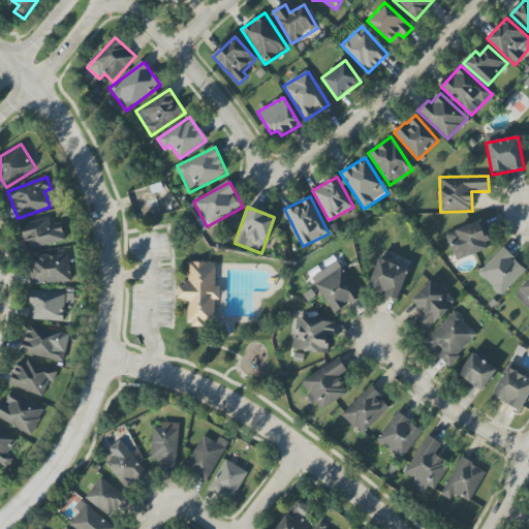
[(26,250),(65,241),(61,222),(50,225),(48,218),(20,224),(26,250)]
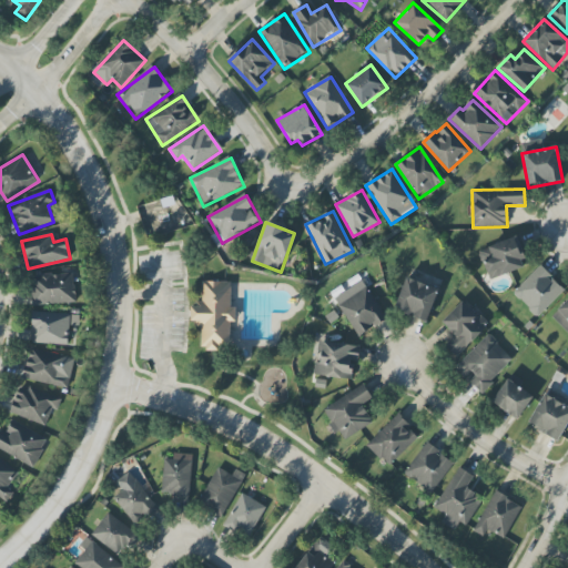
[(527,269),(519,237),(480,247),(488,279),(527,269)]
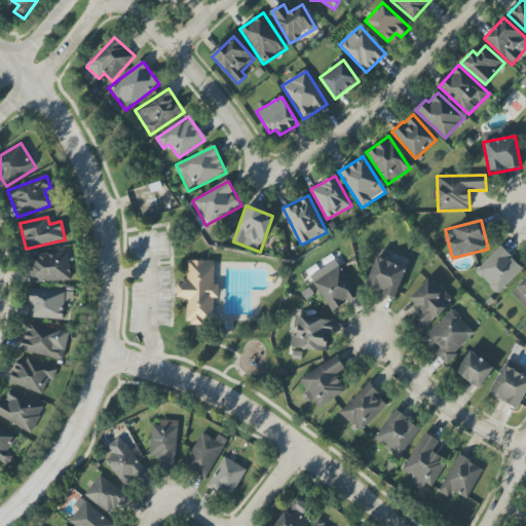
[(523,268),(499,246),(475,272),(498,294),(523,268)]
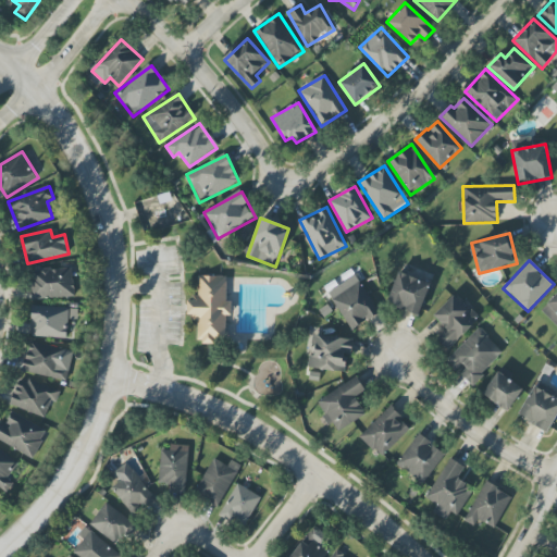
[(32,301),(74,296),(71,267),(28,272),(32,301)]
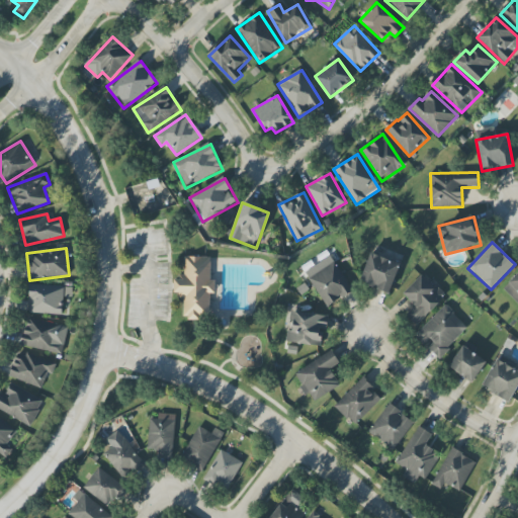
[(390,293),(401,264),(370,253),(360,282),(390,293)]
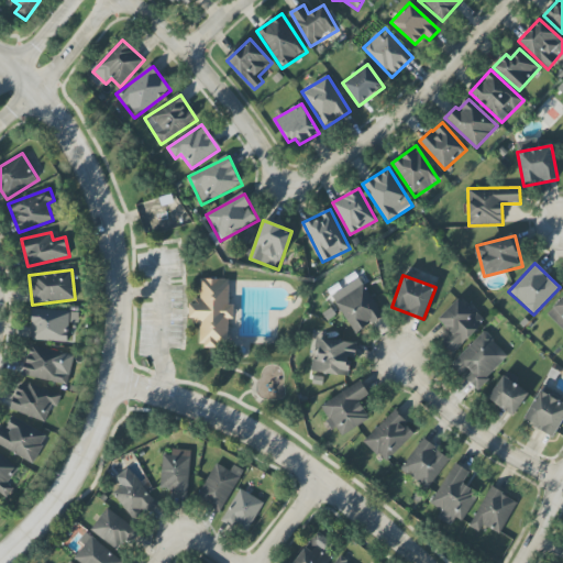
[(384,316),(359,278),(331,297),(356,334),(384,316)]
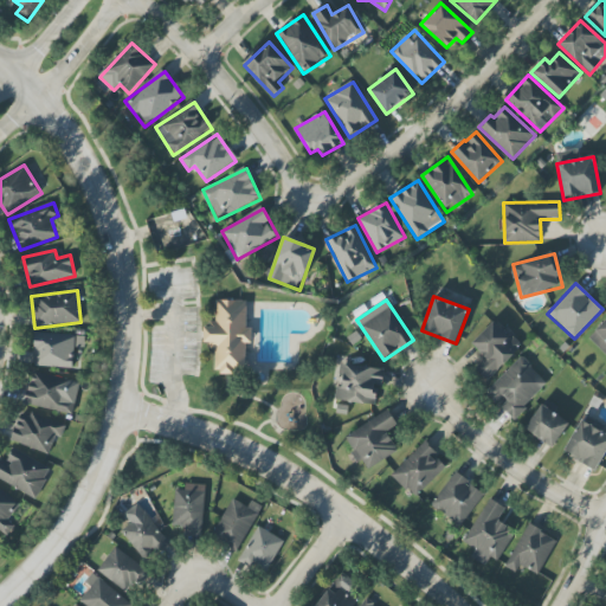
[(223,305),(247,305),(251,374),(226,375),(223,305)]
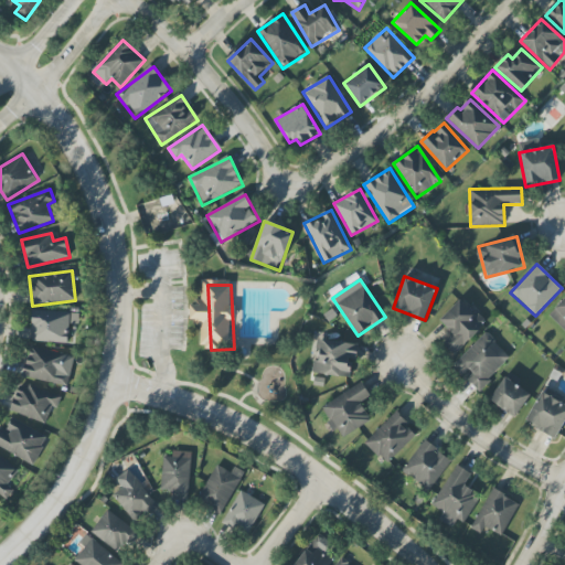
[(564,298),(548,313),(564,332),(564,298)]
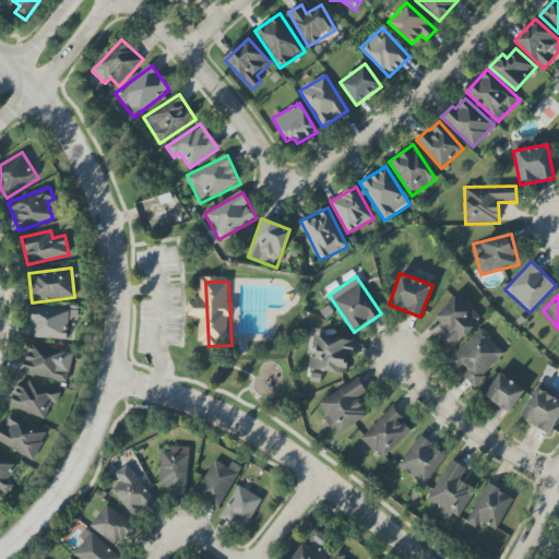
[(448,330),(438,341),(450,352),(480,320),(455,296),(435,318),(448,330)]
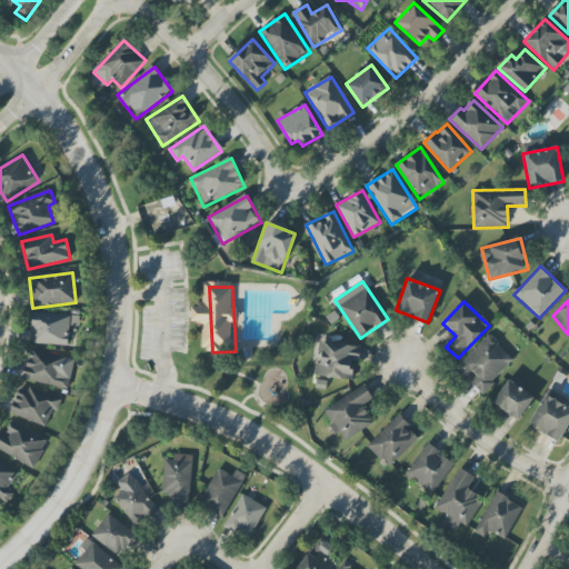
[(31,346),(72,346),(72,326),(79,326),(79,315),(32,313),(31,346)]
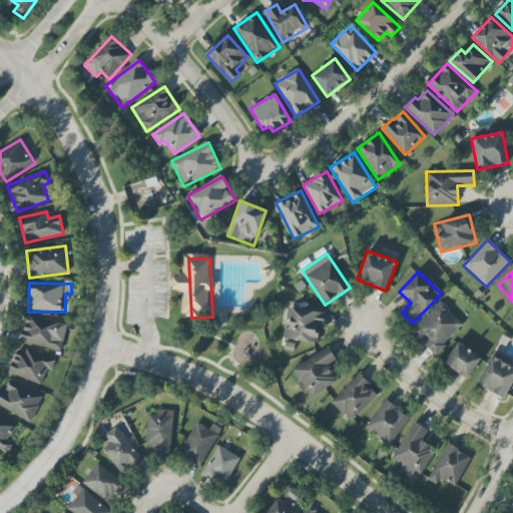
[(464,326),(441,303),(411,333),(422,343),(434,355),(464,326)]
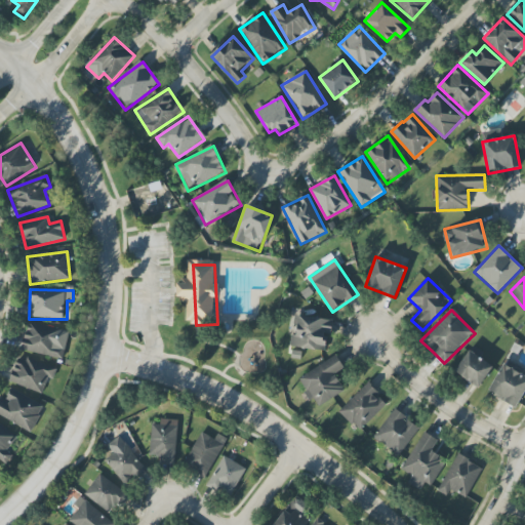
[(331,334),(333,320),(299,315),(296,335),(291,335),(290,346),(324,351),(327,333),(331,334)]
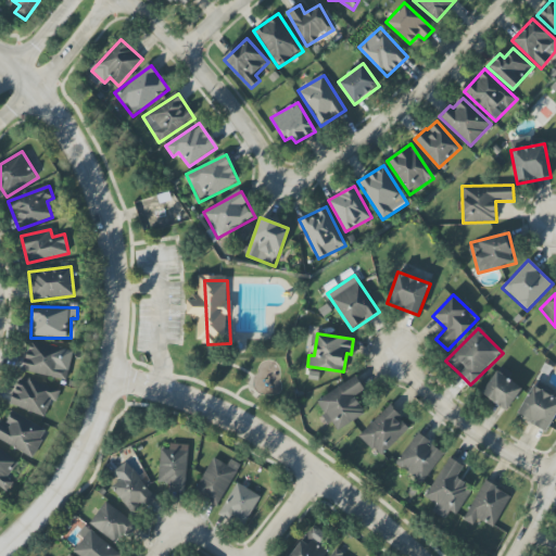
[(23,371),(66,380),(73,351),(28,341),(23,371)]
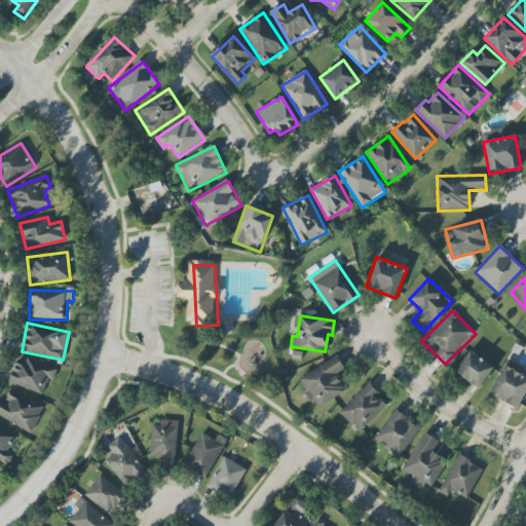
[(494,368),(470,351),(455,373),(480,388),(494,368)]
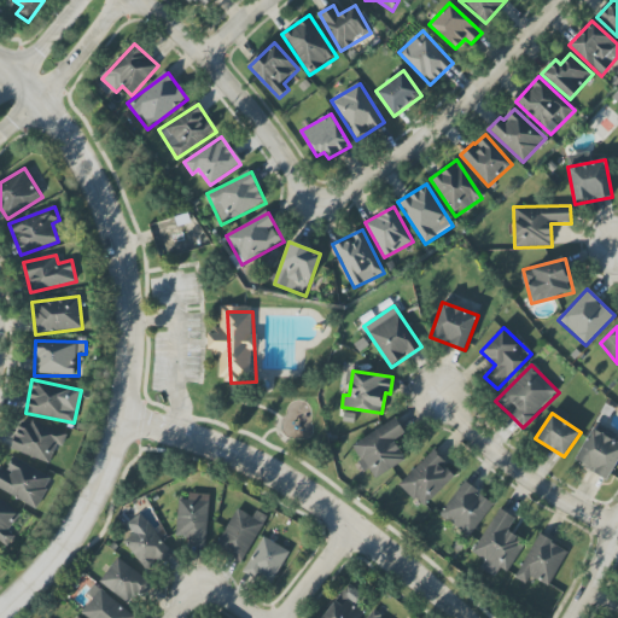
[(406,460),(395,441),(406,435),(396,419),(351,445),(372,481),(406,460)]
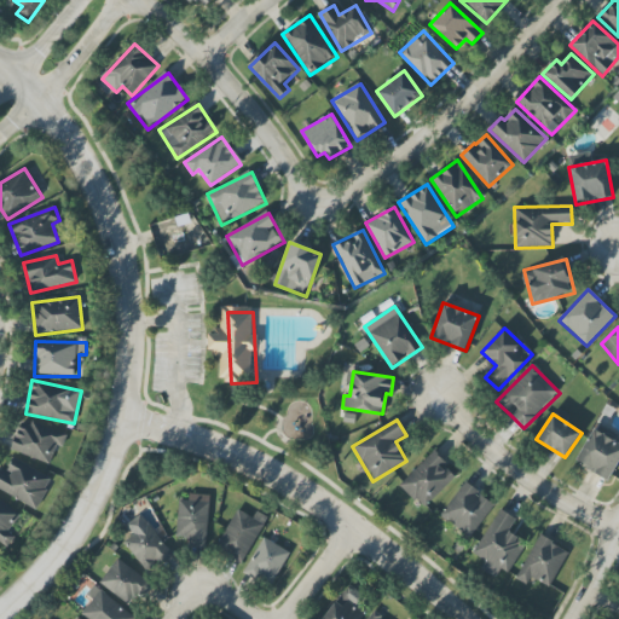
[(50,464),(57,445),(63,447),(68,434),(32,422),(30,426),(21,423),(11,451),(50,464)]
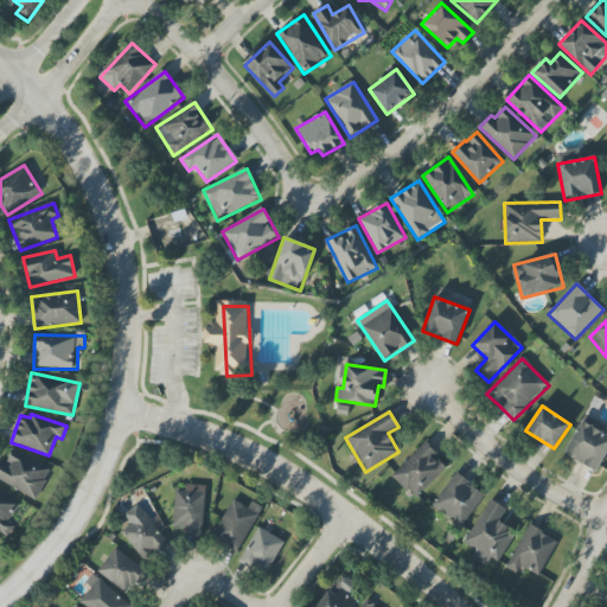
[(596,472),(606,453),(606,434),(582,421),(564,453),(596,472)]
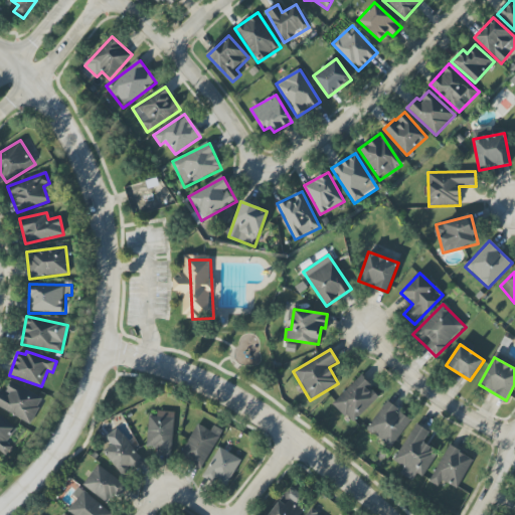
[(380,396),(361,376),(333,402),(352,423),(380,396)]
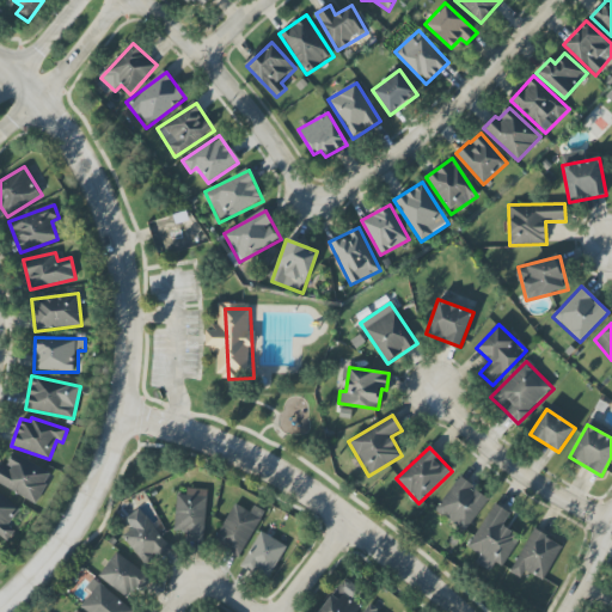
[(0,484),(38,503),(51,472),(12,454),(6,466),(0,463),(0,484)]
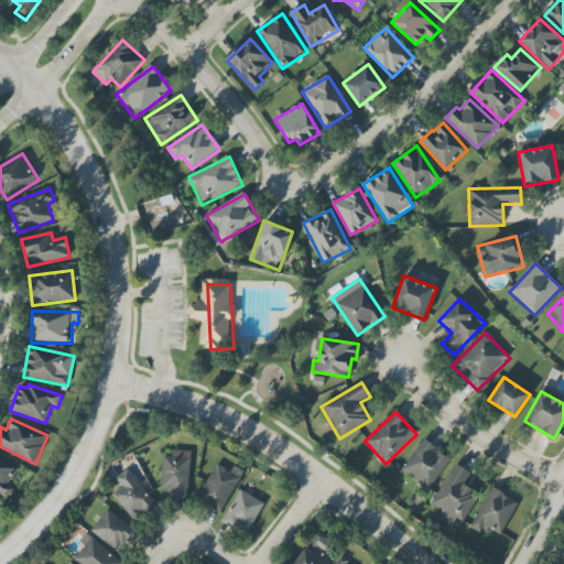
[(431,490),(451,457),(422,440),(401,473),(431,490)]
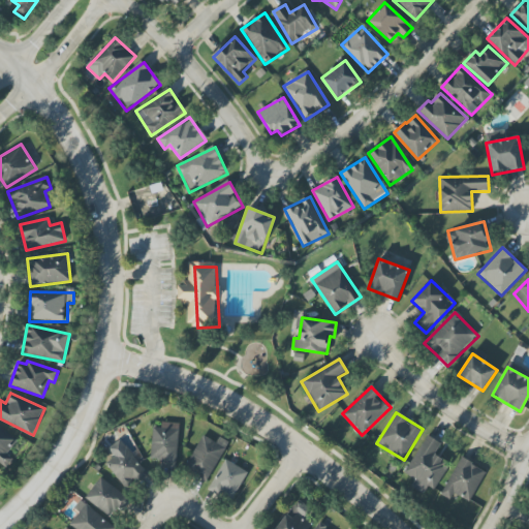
[(161,466),(178,467),(179,423),(161,423),(161,428),(152,428),(151,460),(161,460),(161,466)]
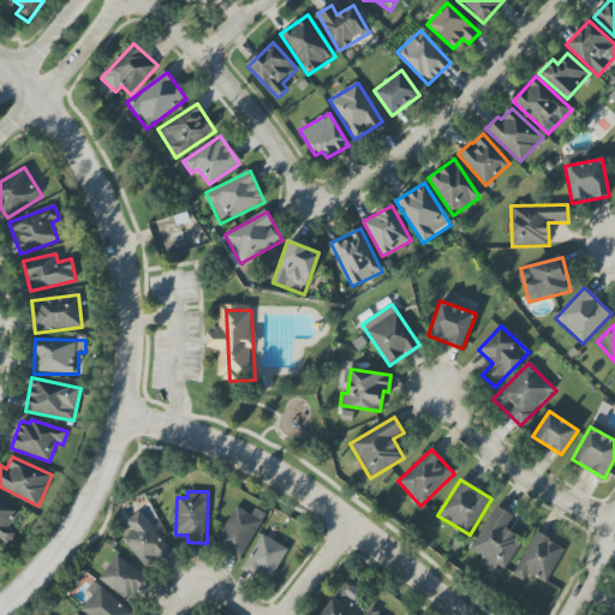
[(16,535),(7,527),(21,512),(0,495),(0,538),(7,544),(16,535)]
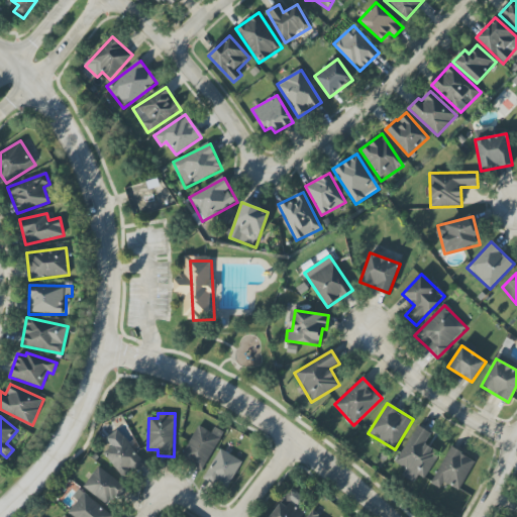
[(424,479),(439,452),(425,444),(431,433),(417,425),(395,462),(406,469),(401,477),(413,483),(417,476),(424,479)]
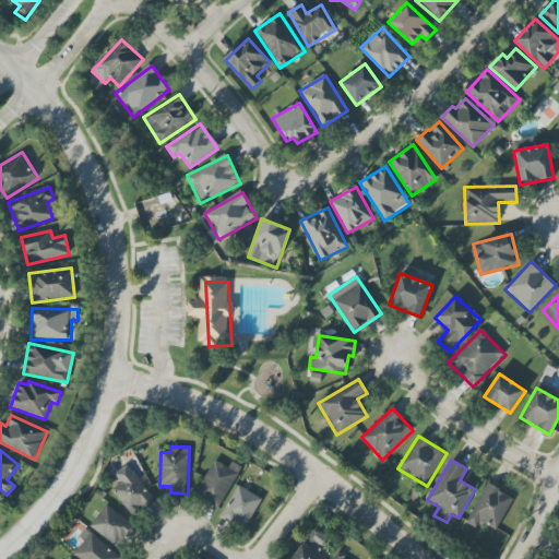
[(233,462),(228,470),(214,461),(194,495),(218,509),(242,467),(233,462)]
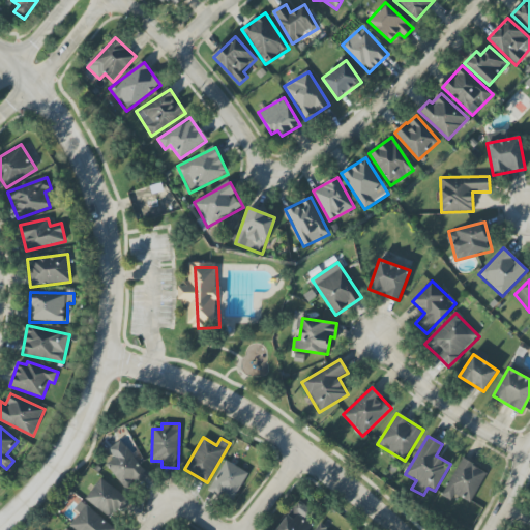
[(115,458),(107,464),(126,491),(147,475),(121,440),(109,449),(115,458)]
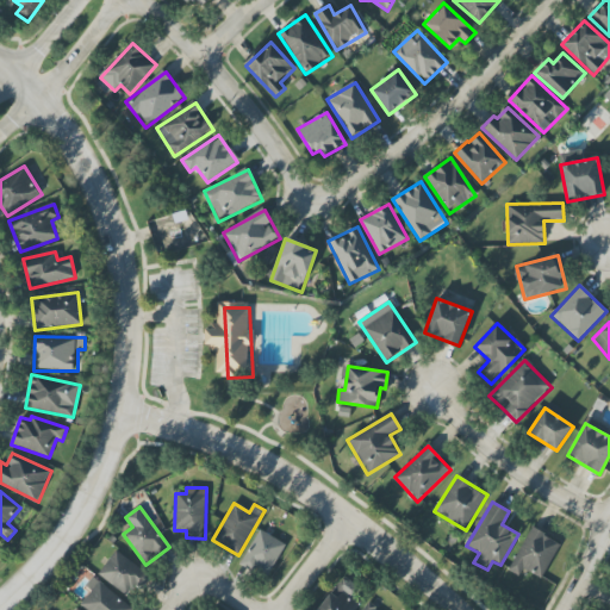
[(561,543),(531,528),(508,571),(520,577),(523,570),(542,579),(561,543)]
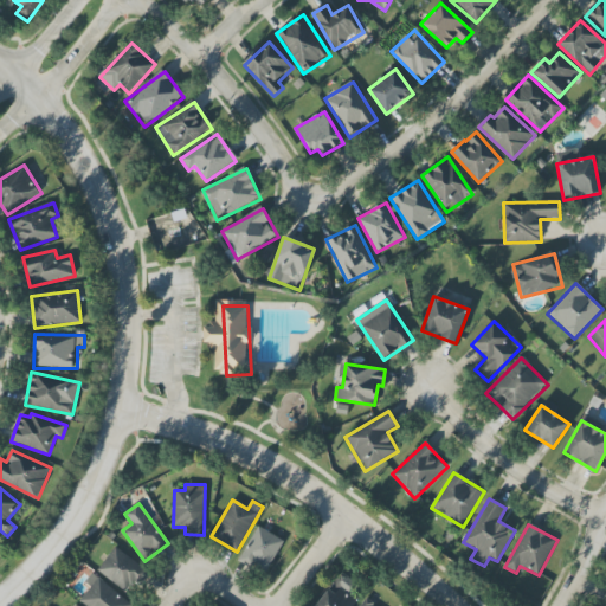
[(265,575),(284,541),(258,527),(239,561),(265,575)]
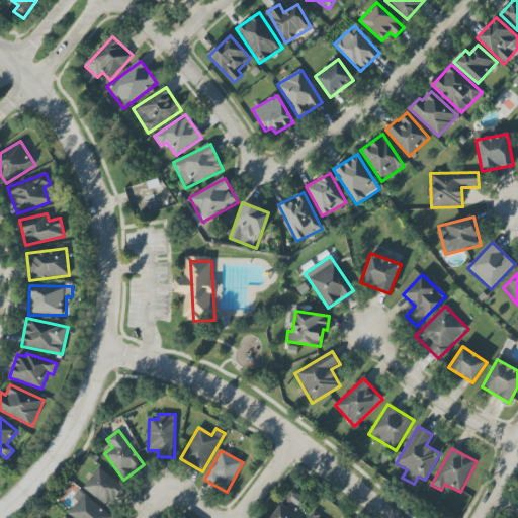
[(83,488),(107,506),(113,499),(118,502),(128,490),(98,467),(83,488)]
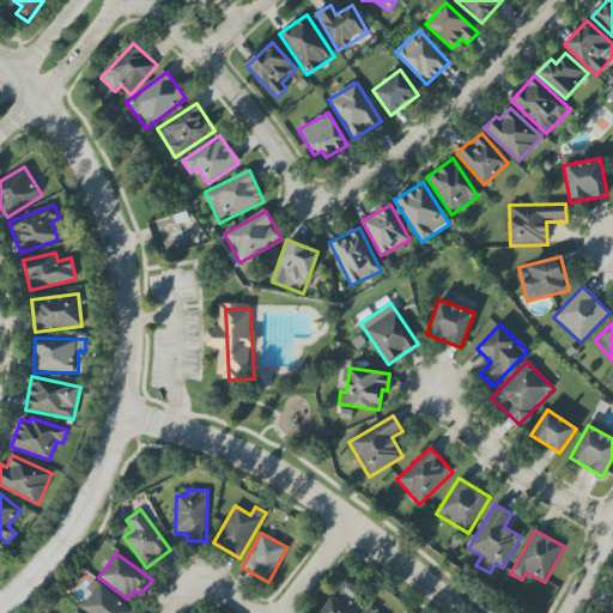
[(354,584),(344,578),(321,612),(357,612),(362,605),(347,596),(354,584)]
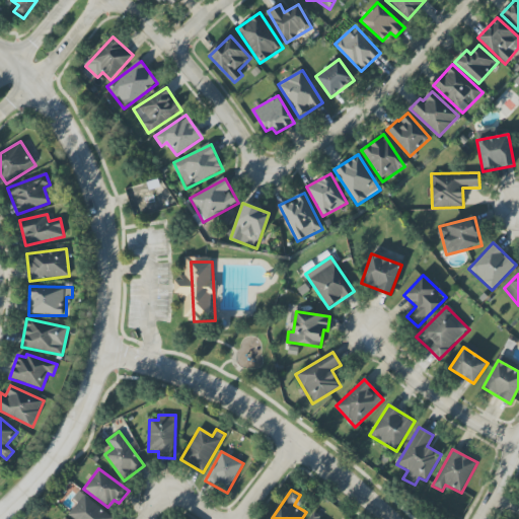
[(72,518),(112,518),(114,517),(78,492),(73,499),(77,502),(68,516),(72,518)]
